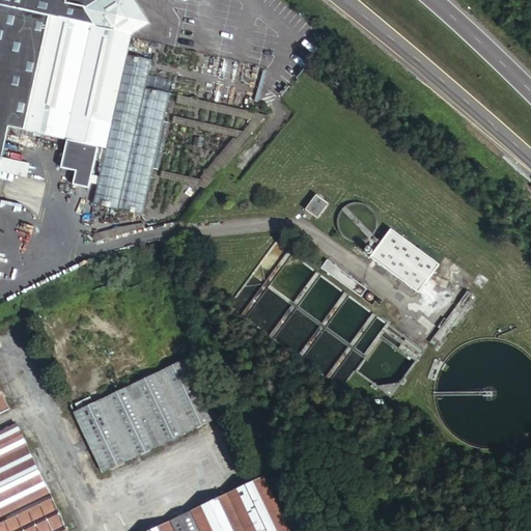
[(101,0),(0,0),(0,5),(50,17),(26,131),(66,139),(61,168),(76,171),(74,185),(89,188),(95,159),(103,160),(94,203),(143,214),(170,95),(149,90),(157,62),(132,57),(136,36),(155,25),(139,0),(104,0),(103,1),(101,0)]
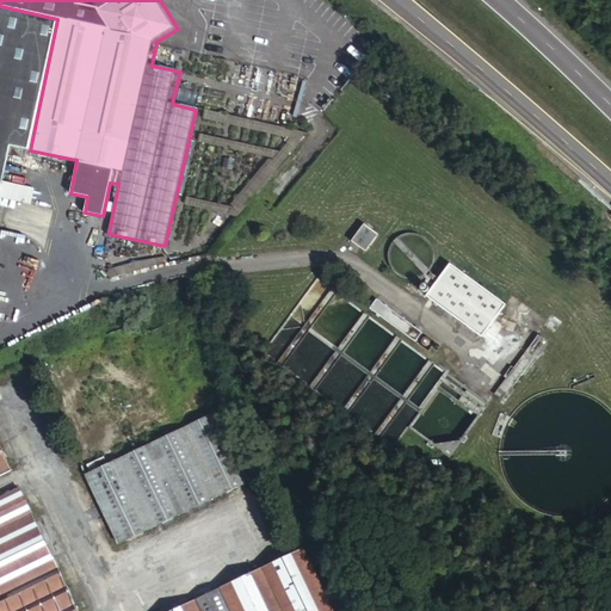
[(0,166),(5,144),(30,150),(57,19),(0,6),(0,166)]
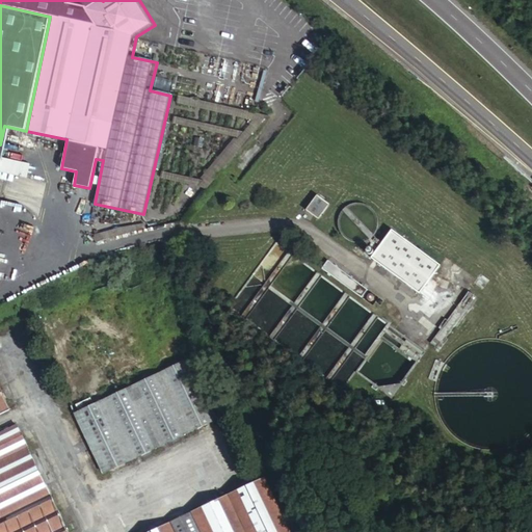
[(209,166),(229,141),(216,132),(196,157),(209,166)]
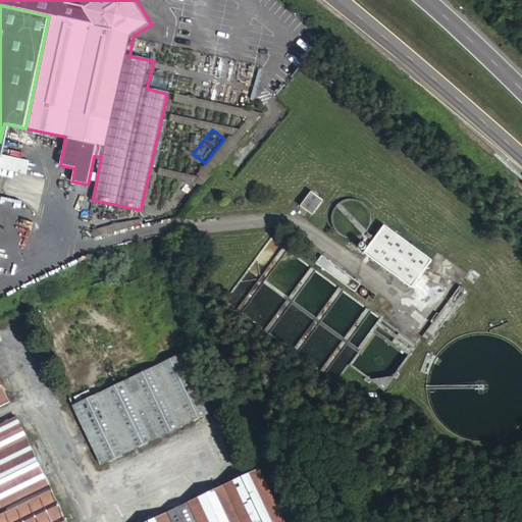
[(323,201),(310,192),(300,205),(312,215),(323,201)]
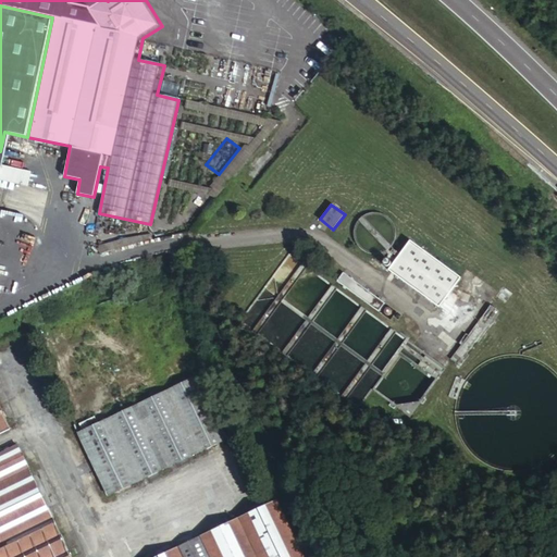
[(461,280),(409,242),(388,270),(441,308),(461,280)]
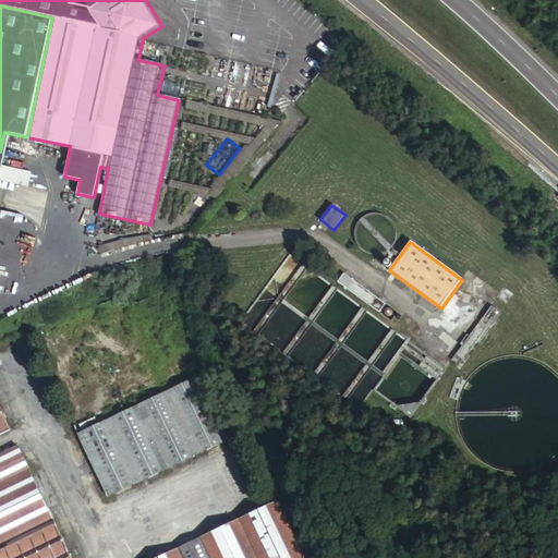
[(408,339),(290,254),(239,324),(358,408),(371,388),(408,339)]
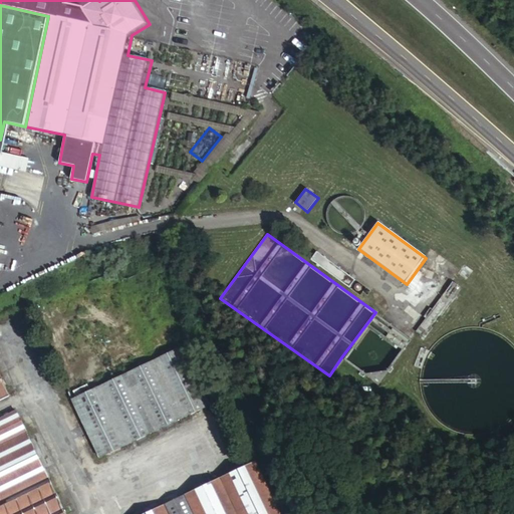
[(311,258),(325,266),(330,259),(316,250),(311,258)]
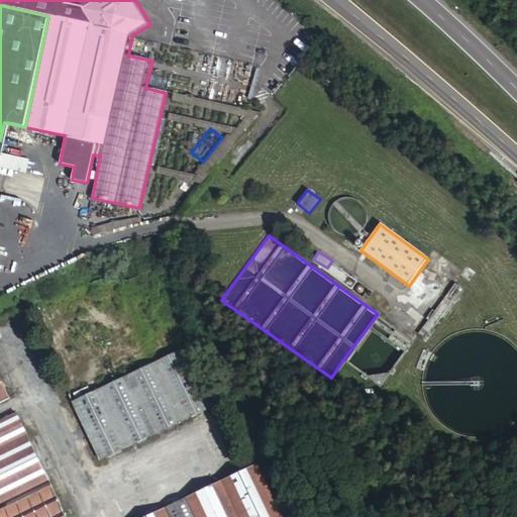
[(414,340),(378,314),(343,359),(382,386),(414,340)]
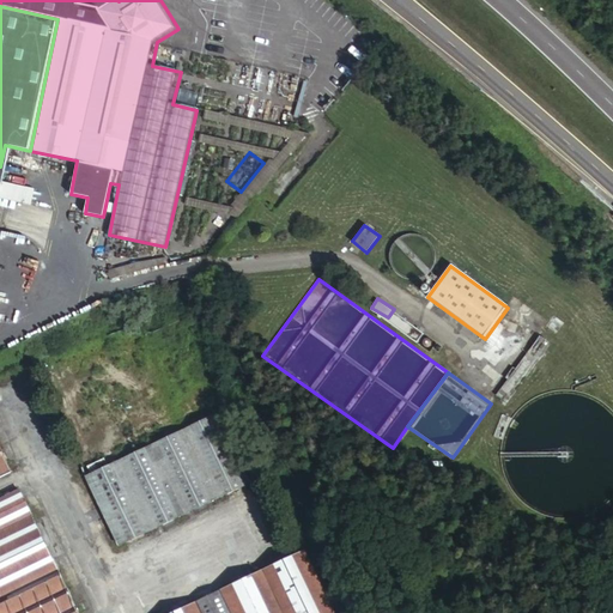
[(250,484),(218,416),(116,466),(149,534),(250,484)]
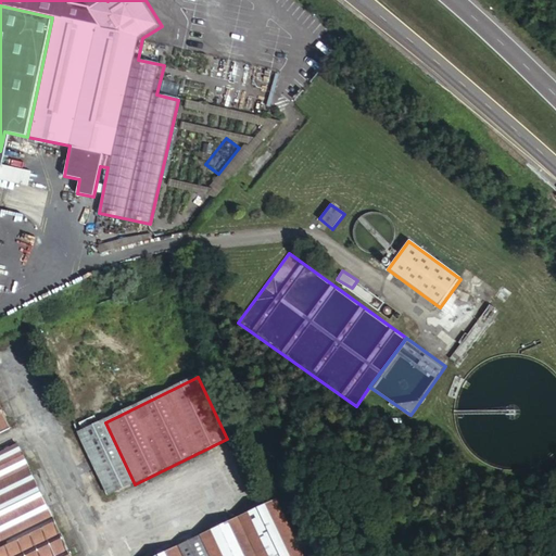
[(0,434),(11,430),(0,407),(0,434)]
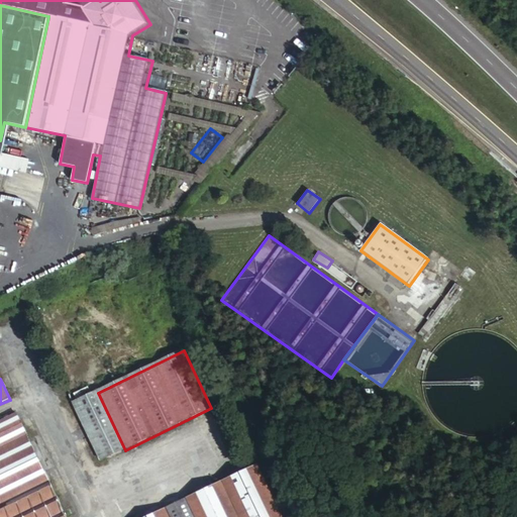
[(67,516),(16,413),(0,421),(0,516),(67,516)]
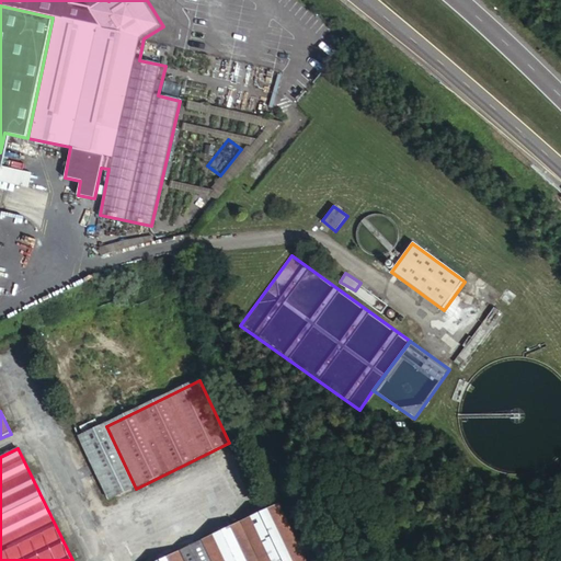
[(328,560),(297,495),(279,504),(306,560),(328,560)]
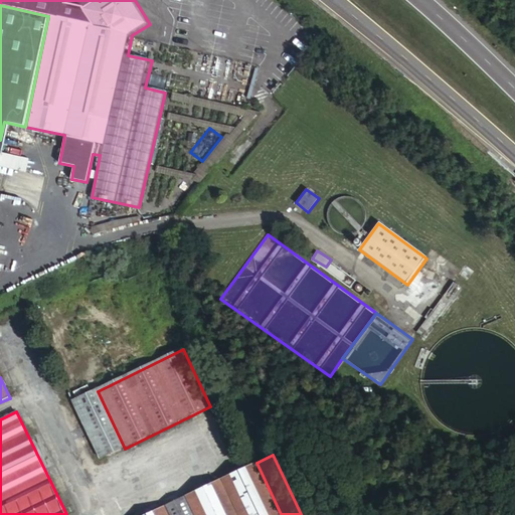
[(281,514),(256,463),(147,514),(281,514)]
